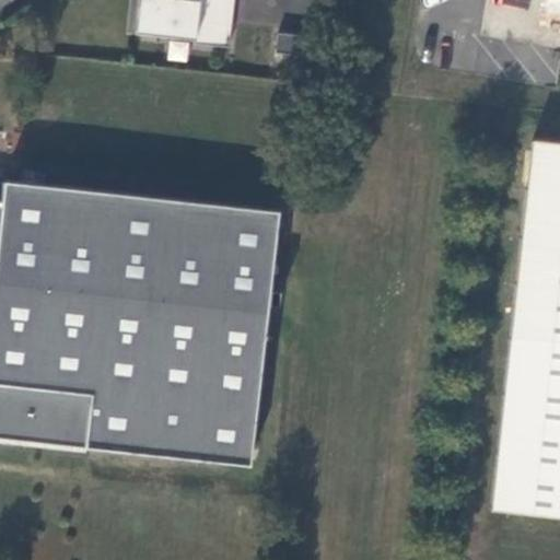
[(197,0),(198,0),(194,0),(148,0),(144,34),(193,39),(193,44),(229,47),(233,0),(197,0)]
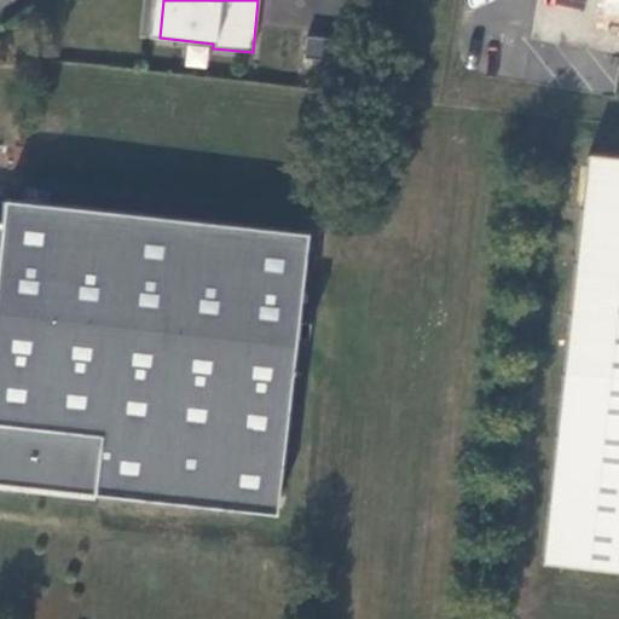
[(334,62),(337,39),(307,36),(305,58),(334,62)]
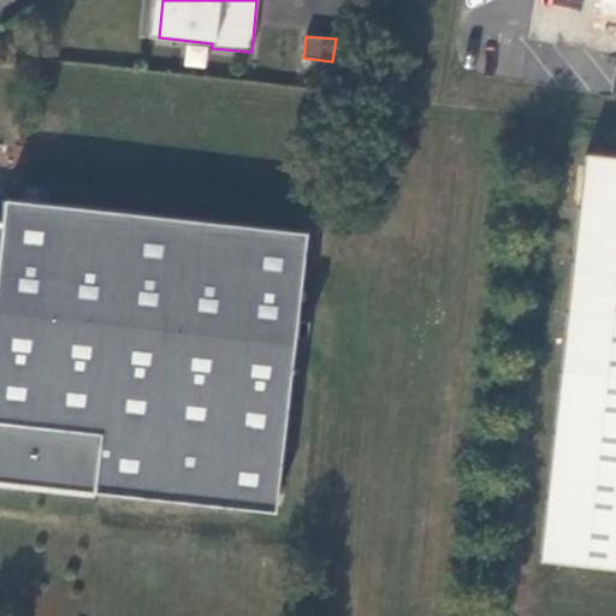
[(206,69),(208,46),(188,43),(184,65),(206,69)]
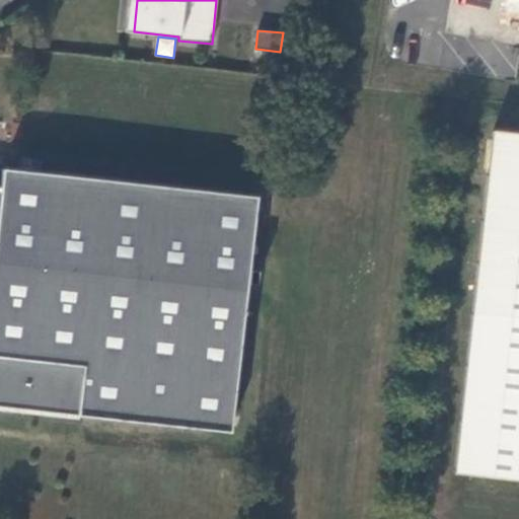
[(518,477),(518,133),(493,130),(455,471),(518,477)]
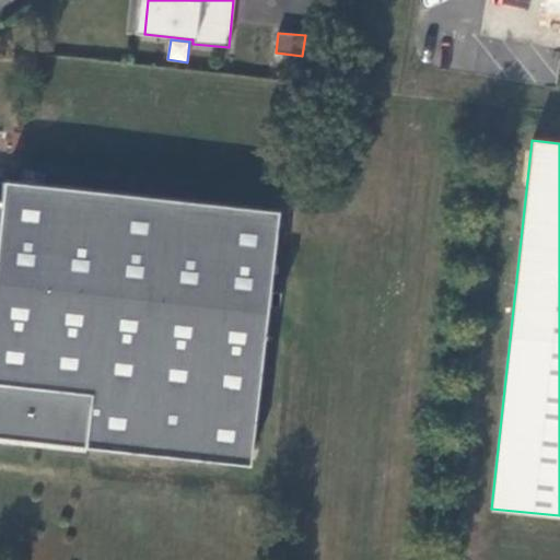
[(0,438),(248,466),(277,211),(2,181),(0,198),(0,438)]
